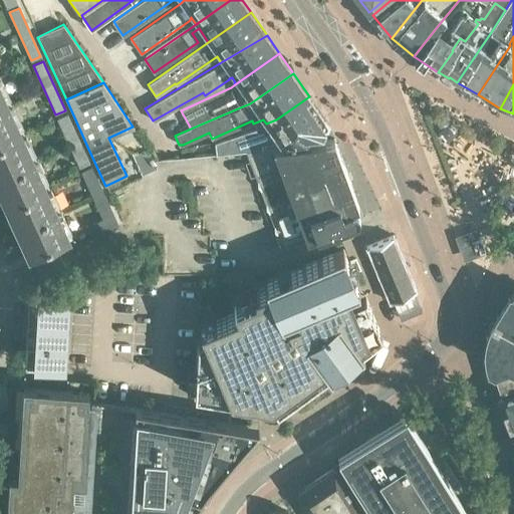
[(0,145),(21,135),(0,86),(0,145)]
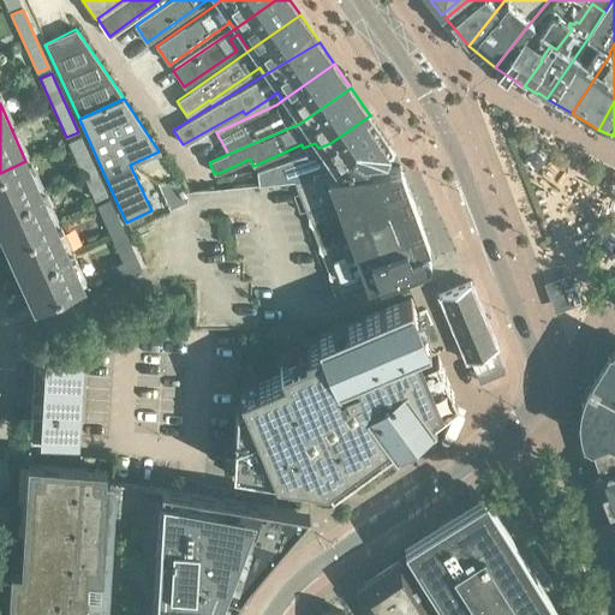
[(330,143),(318,148),(255,171),(257,181),(263,179),(294,169),(296,173),(375,165),(374,157),(392,156),(394,150),(370,115),(330,143)]
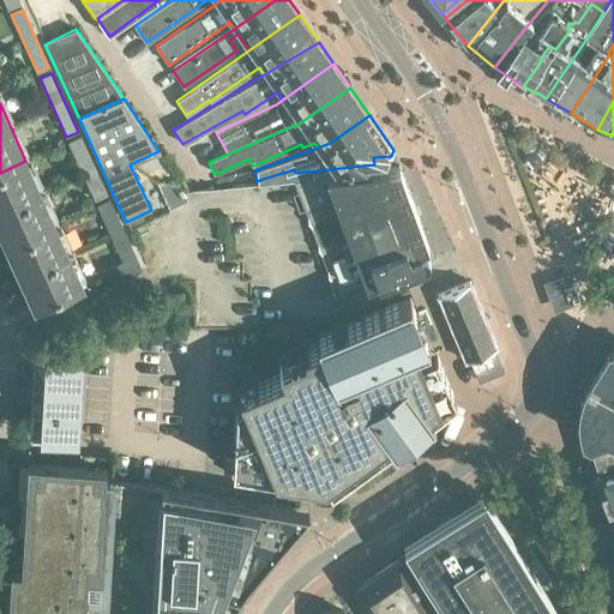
[(107,194),(83,143),(80,137),(68,143),(95,200),(107,194)]
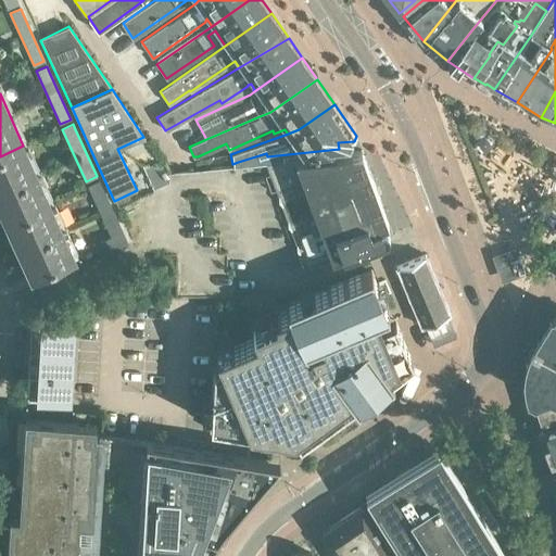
[(0,207),(0,214),(4,225),(50,204),(23,146),(0,156),(0,206),(0,207)]
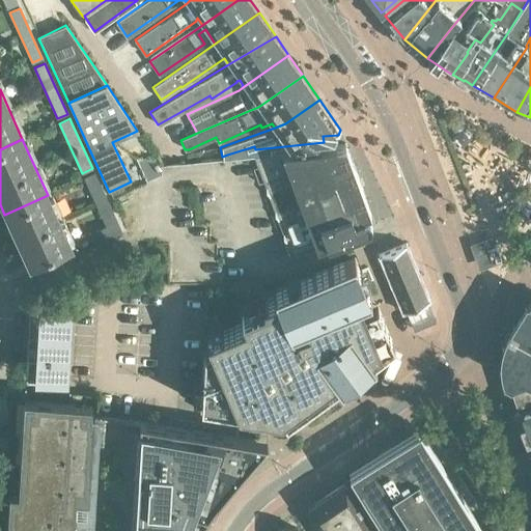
[(364,216),(363,216),(358,203),(366,200),(345,144),(324,146),(253,154),(253,156),(257,166),(291,255),(368,227),(369,226),(370,226),(371,225),(372,223),(372,222),(372,220),(371,219),(371,218),(370,217),(368,216),(366,215),(364,216)]
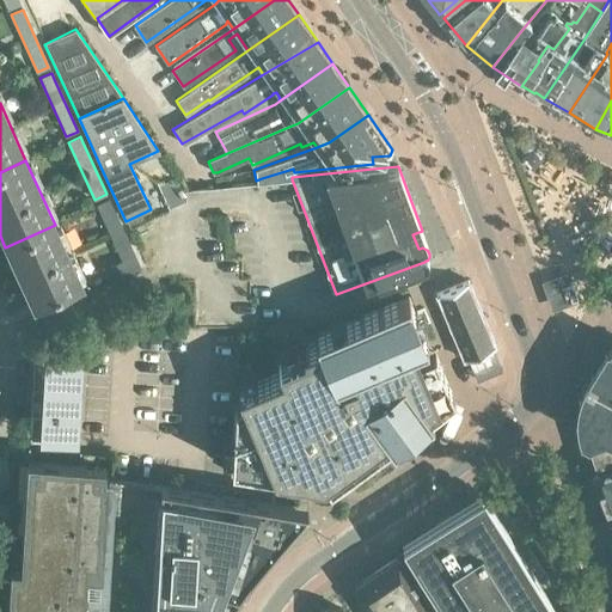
[(133,251),(114,212),(109,200),(97,206),(121,257),(133,251)]
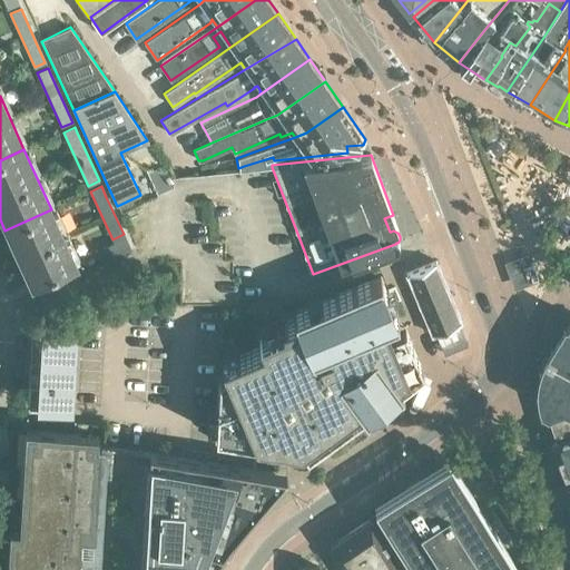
[(75,263),(51,209),(5,231),(11,245),(15,244),(19,253),(18,254),(23,266),(25,265),(26,268),(22,269),(28,281),(30,279),(32,283),(75,263)]
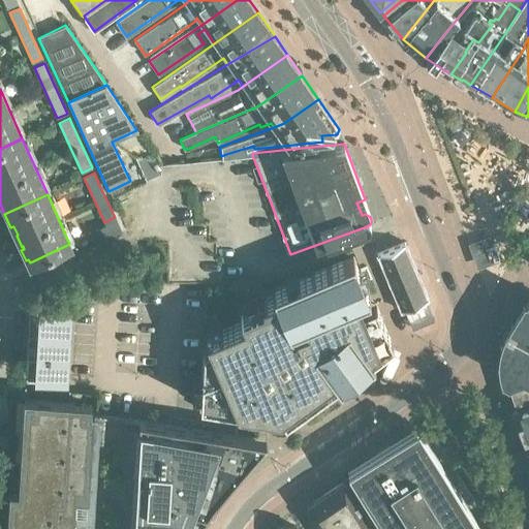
[(93,231),(98,243),(121,232),(115,217),(104,222),(105,225),(93,231)]
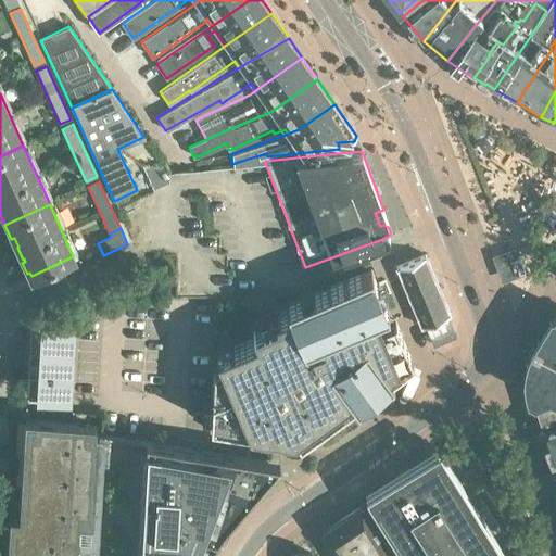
[(507,279),(527,273),(526,269),(525,270),(518,252),(513,254),(513,252),(498,256),(496,257),(500,268),(502,267),(506,279),(507,279)]
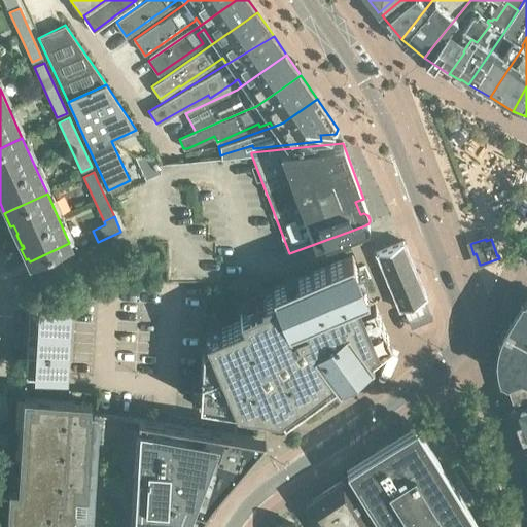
[(403,242),(377,253),(400,310),(403,309),(412,327),(432,318),(425,300),(427,299),(403,242)]
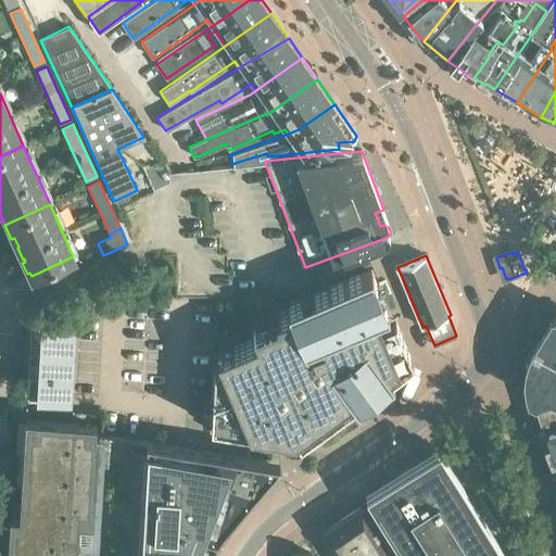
[(214,364),(211,430),(240,434),(241,429),(295,438),(297,437),(301,442),(356,402),(357,404),(373,393),(379,389),(394,378),(392,376),(414,359),(395,318),(380,325),(377,316),(389,311),(382,294),(378,286),(371,269),(311,295),(303,299),(287,305),(289,311),(275,317),(277,321),(253,331),(255,338),(216,355),(219,362),(214,364)]
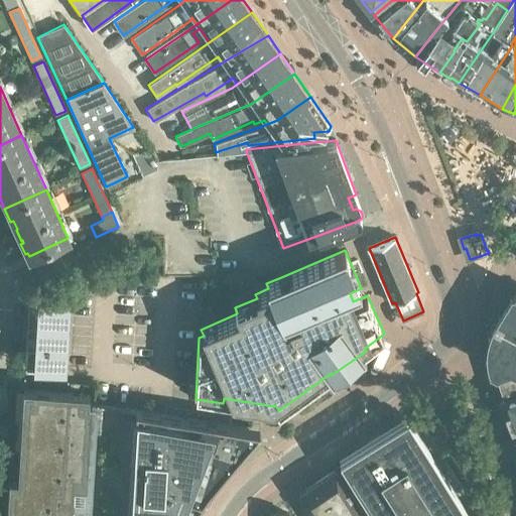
[(488,343),(488,348),(488,353),(489,358),(490,364),(491,365),(491,367),(492,367),(495,366),(496,370),(508,365),(515,368),(515,286),(495,321),(495,323),(493,325),(492,328),(491,332),(490,332),(489,337),(488,343)]
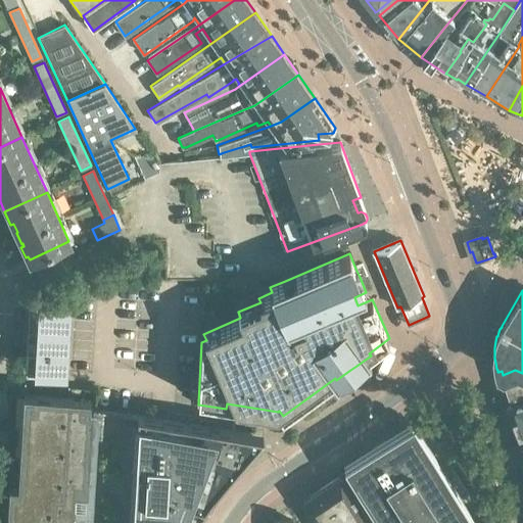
[(32,325),(67,327),(68,301),(56,300),(56,303),(30,301),(29,318),(33,318),(32,325)]
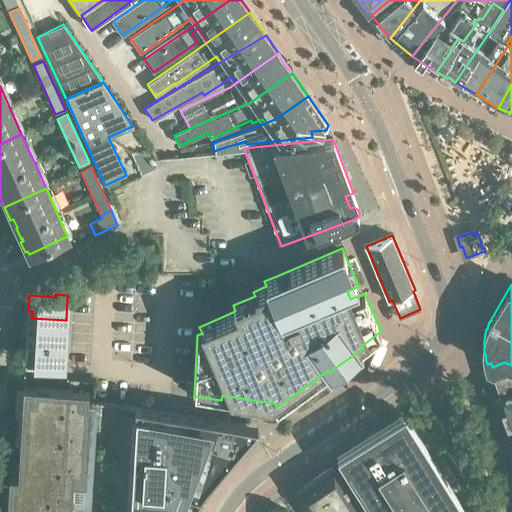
[(27,323),(26,339),(65,342),(66,320),(31,318),(31,323),(27,323)]
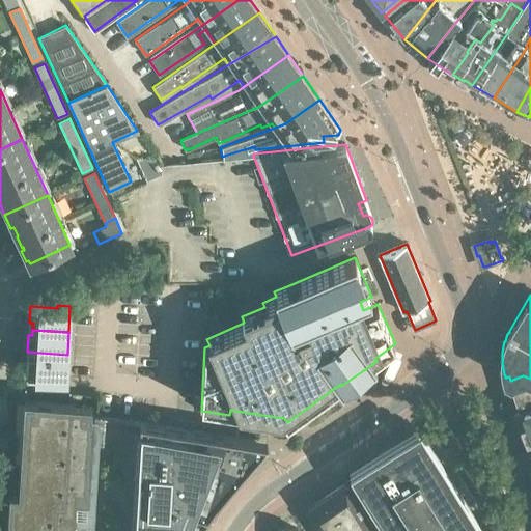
[(34,369),(33,375),(65,378),(67,355),(27,352),(26,368),(34,369)]
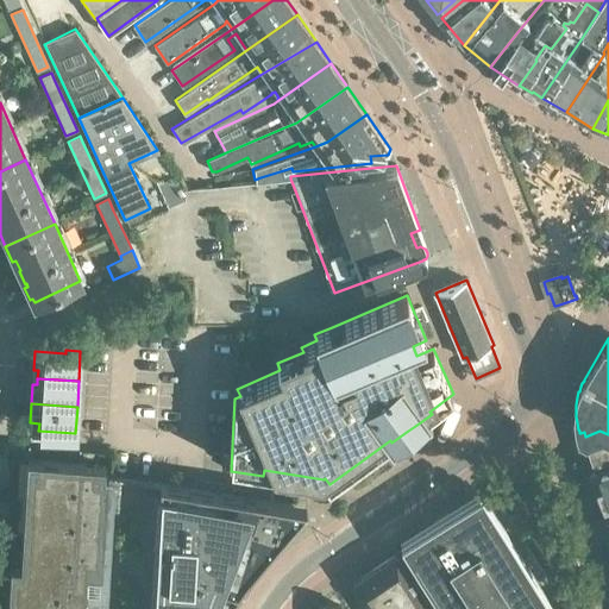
[(608,434),(600,431),(585,437),(595,466),(594,468),(595,469),(608,462),(608,434)]
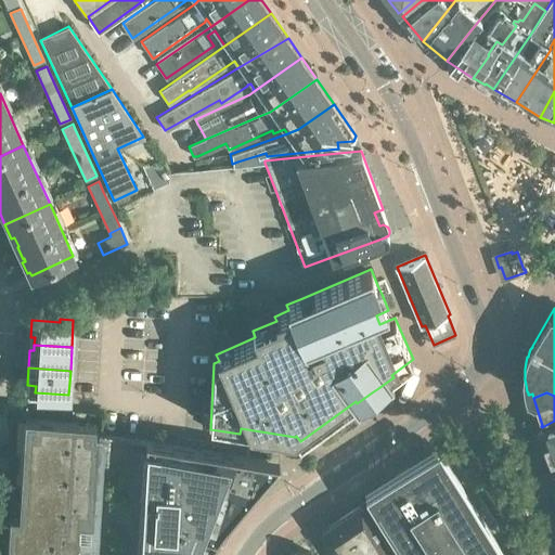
[(8,554),(206,554),(216,538),(222,529),(239,508),(280,462),(279,461),(77,428),(78,423),(78,421),(25,417),(20,516),(11,515),(8,554)]
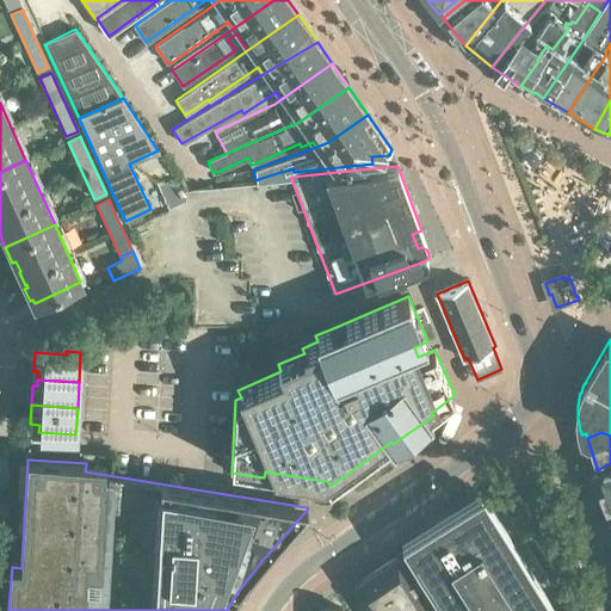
[(610,463),(597,470),(593,471),(594,474),(596,474),(600,487),(602,491),(606,501),(606,503),(608,506),(608,505),(610,513),(610,463)]
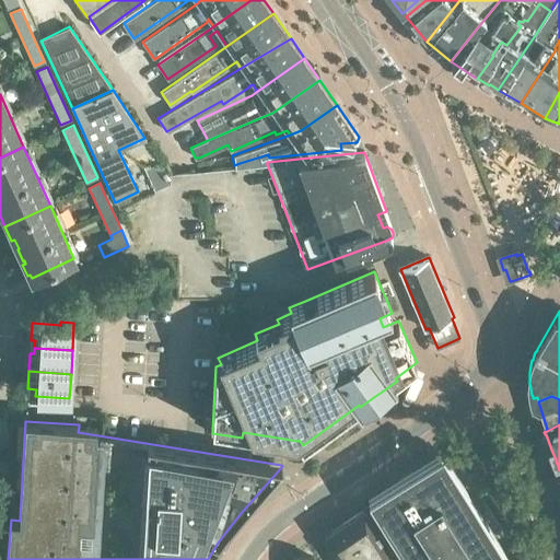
[(508,559),(509,559),(508,558),(505,559),(504,558),(505,557),(491,535),(491,536),(490,535),(492,534),(491,532),(489,533),(488,532),(489,532),(475,510),(473,511),(466,501),(468,499),(462,489),(459,490),(440,459),(395,488),(392,483),(371,498),(372,499),(372,500),(409,559),(508,559)]
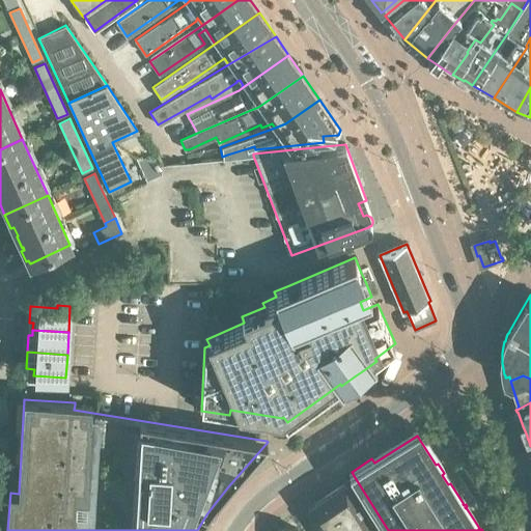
[(345,483),(326,496),(350,530),(376,530),(372,524),(345,483)]
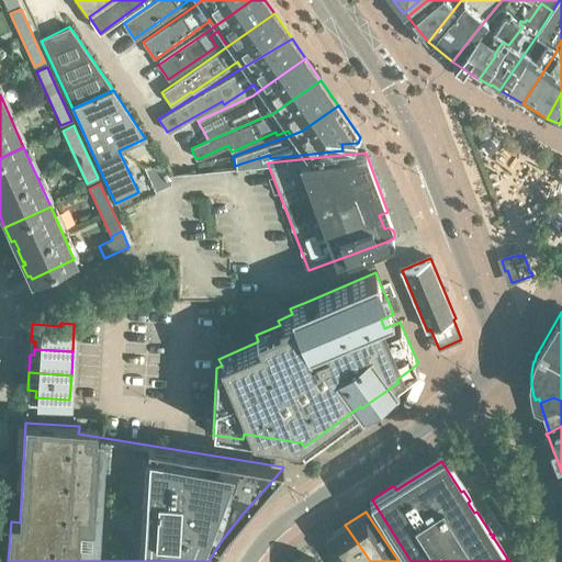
[(370,561),(345,525),(326,538),(341,561),(370,561)]
